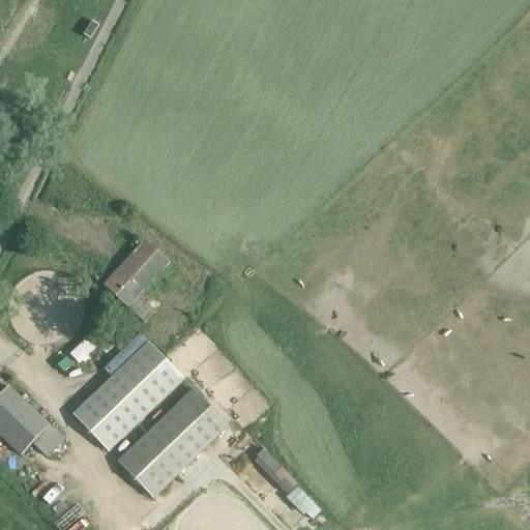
[(145,241),(119,269),(104,286),(145,324),(176,290),(159,274),(170,264),(145,241)]
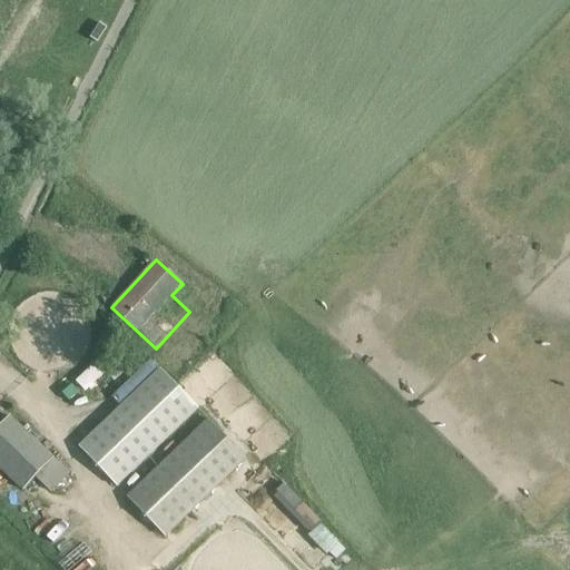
[(104,353),(76,380),(87,391),(114,363),(104,353)]
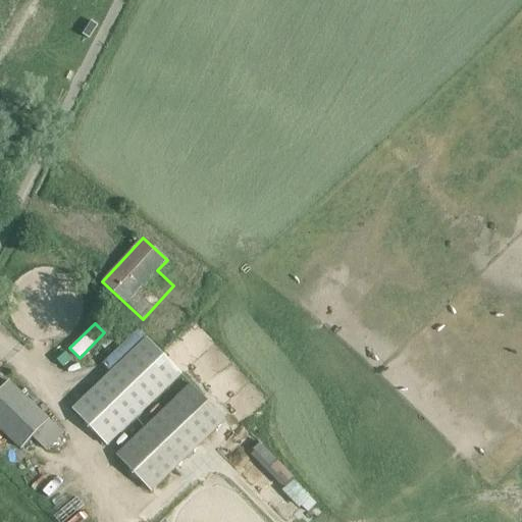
[(146,338),(71,410),(106,446),(180,375),(146,338)]
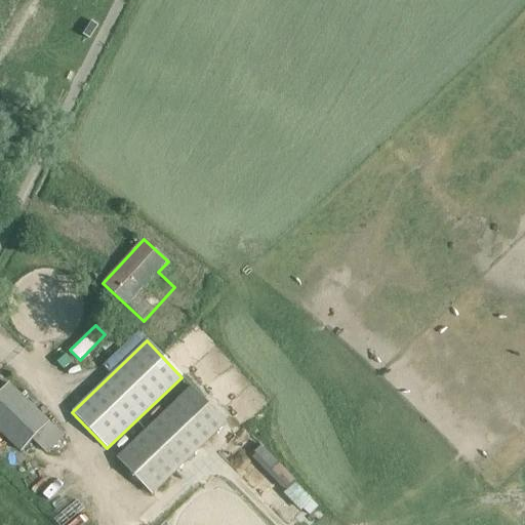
[(0,432),(21,452),(37,435),(51,448),(59,439),(63,442),(66,438),(49,422),(8,384),(0,392),(0,432)]
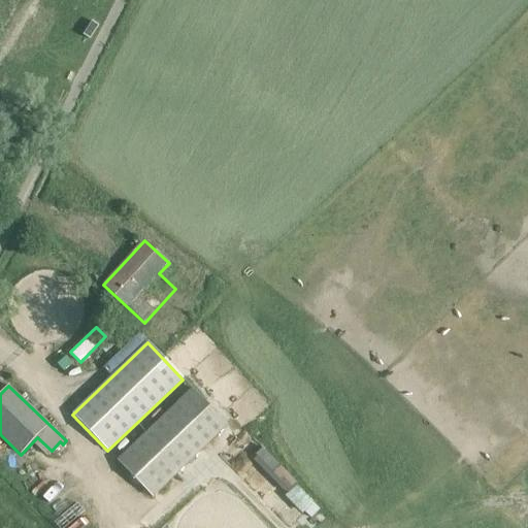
[(193,389),(118,461),(152,498),(228,426),(193,389)]
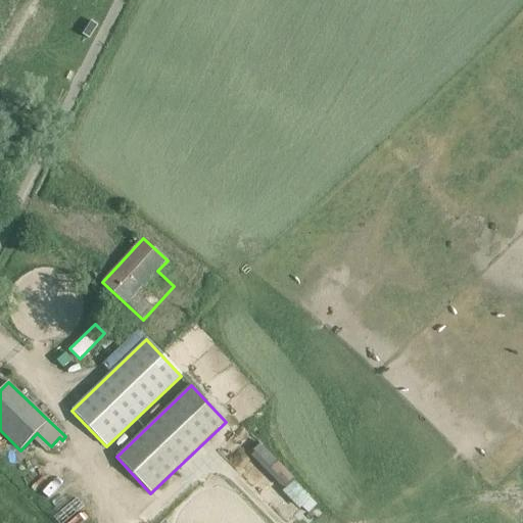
[(260,444),(252,454),(286,484),(294,476),(260,444)]
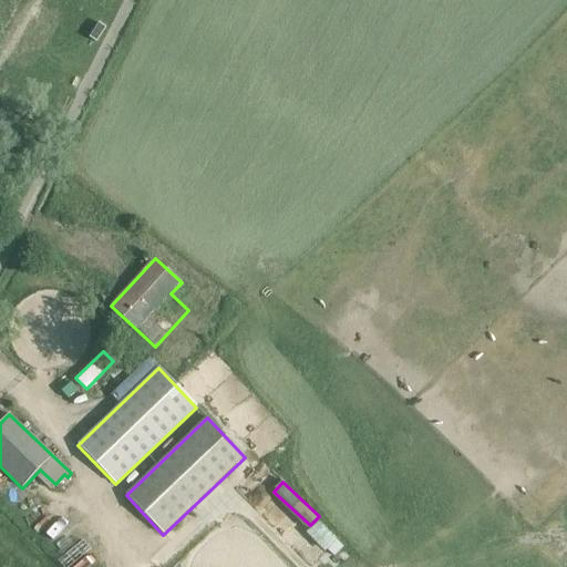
[(317,522),(308,532),(327,550),(336,540),(317,522)]
